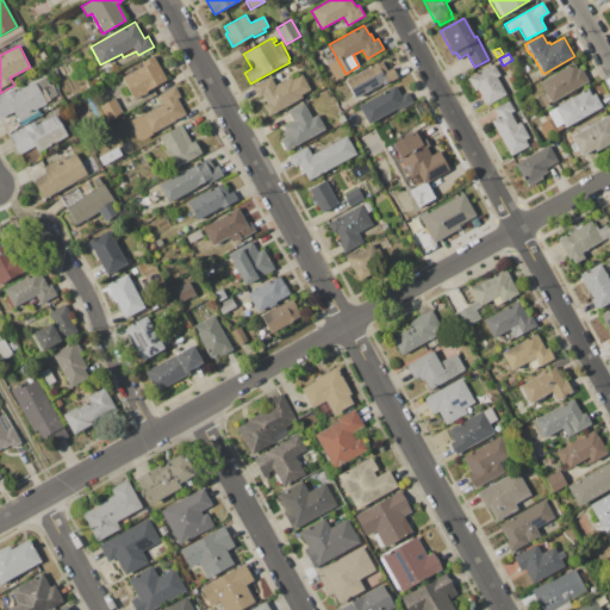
[(122,78),(135,70),(136,72),(144,67),(141,62),(154,55),(167,79),(147,91),(148,92),(134,100),(122,78)]
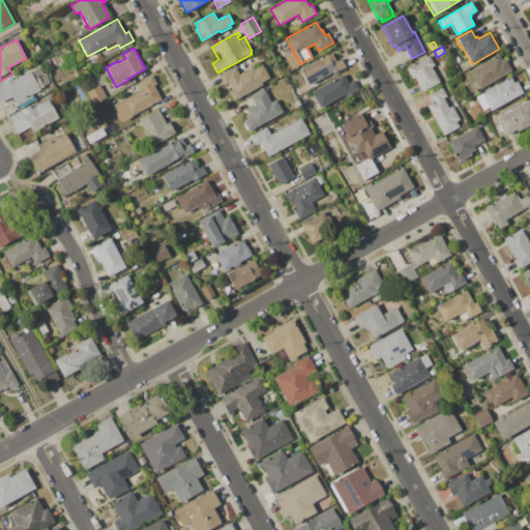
[(300,69),(324,56),(324,57),(331,53),(336,61),(342,58),(348,69),(327,81),(325,76),(308,85),(300,69)]
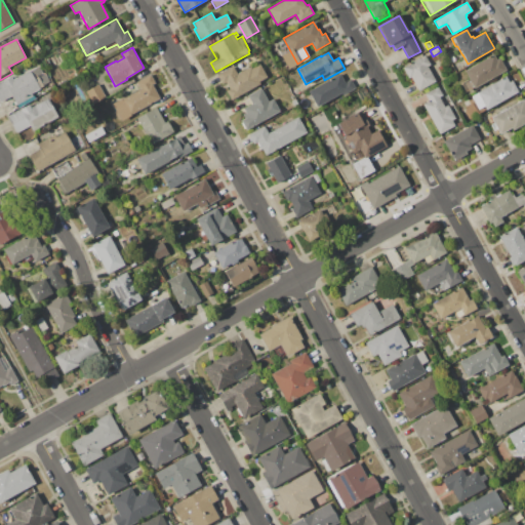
[(465,71),(494,54),(497,59),(499,57),(507,70),(474,88),(474,87),(466,92),(460,84),(469,79),(465,71)]
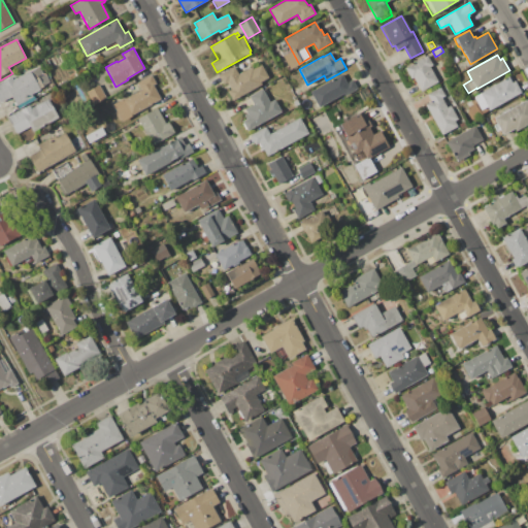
[(420,92),(413,77),(410,78),(404,68),(427,56),(433,65),(430,67),(438,81),(420,92)]
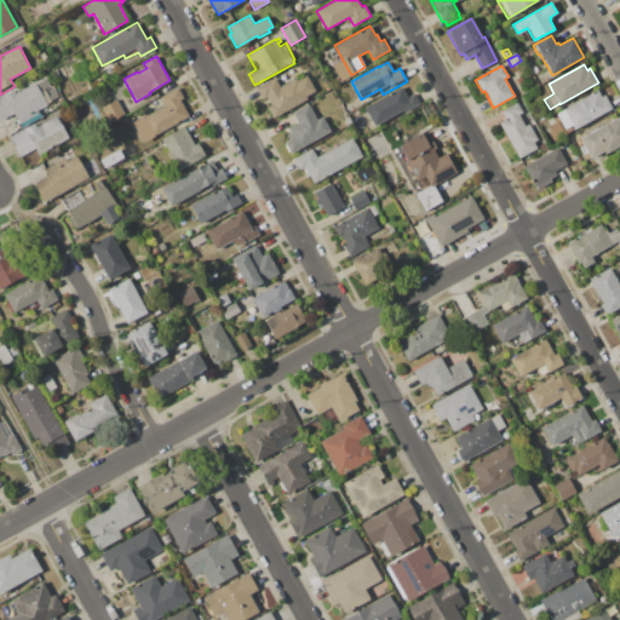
[(257,87),(275,78),(281,87),(296,79),(297,81),(306,75),(315,91),(305,97),(308,99),(274,119),(257,87)]
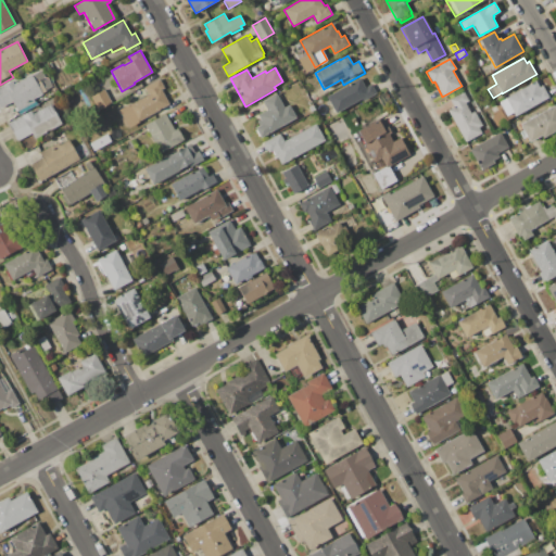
[(0,87),(12,80),(14,84),(32,74),(42,95),(34,99),(35,102),(19,111),(13,101),(0,109),(0,87)]
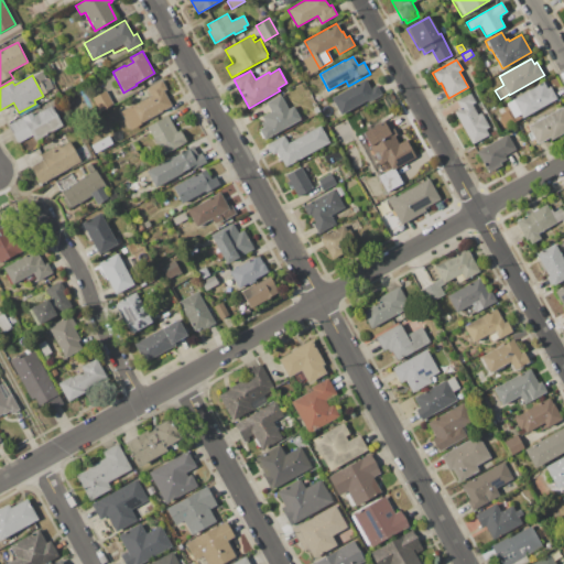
[(120,110),(130,105),(131,106),(150,96),(145,88),(162,79),(166,89),(163,91),(173,110),(167,114),(165,110),(141,123),(130,130),(120,110)]
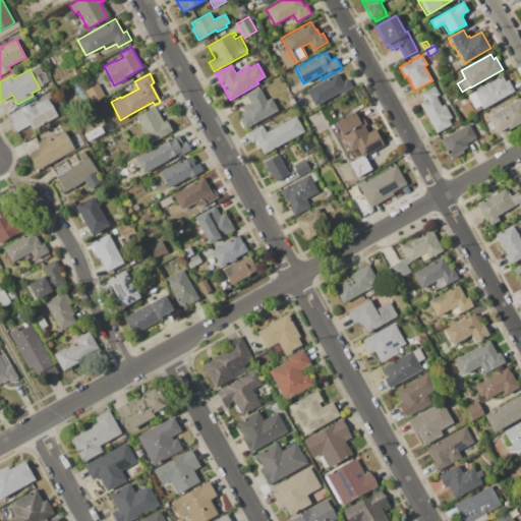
[(306,91),(338,73),(343,81),(348,78),(353,89),(348,92),(347,91),(340,95),(339,93),(315,106),(306,91)]
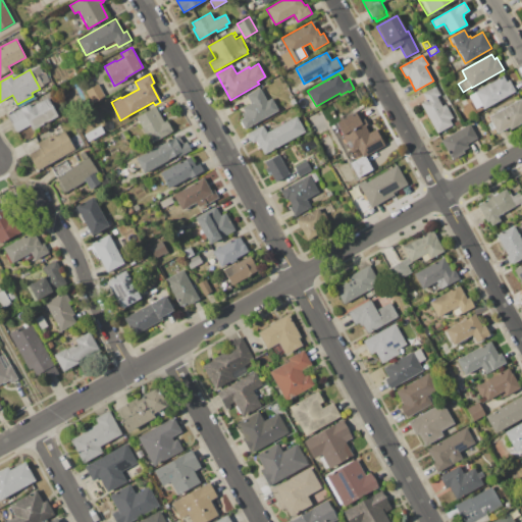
[(475,92),(503,75),(506,82),(509,80),(516,91),(482,109),(480,105),(474,109),(467,97),(475,92)]
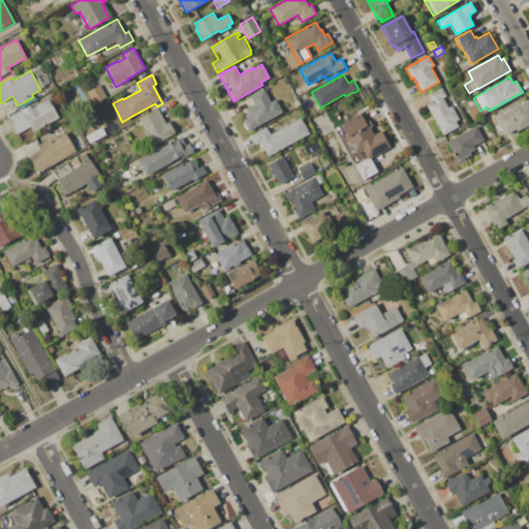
[(86,92),(100,85),(107,98),(93,105),(86,92)]
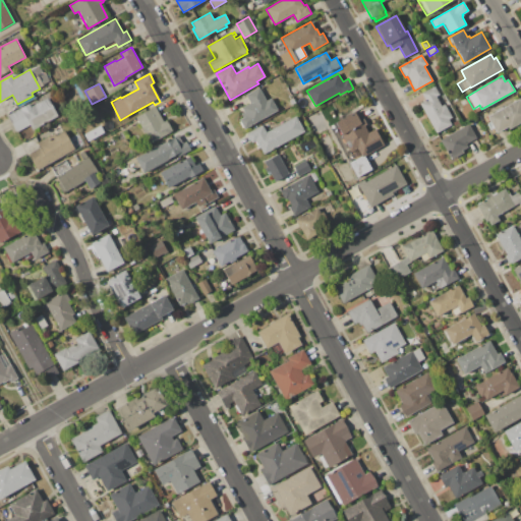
[(419,103),(424,100),(420,94),(435,85),(440,95),(436,97),(441,106),(445,104),(453,118),(449,120),(452,124),(437,133),(419,103)]
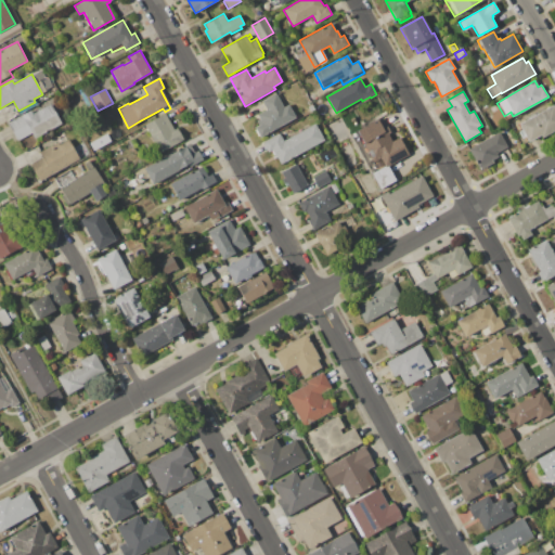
[(256,127),(259,125),(257,120),(260,119),(258,115),(267,110),(261,101),(276,93),(284,107),(288,105),(296,117),(261,137),(260,134),(258,136),(255,130),(257,129),(256,127)]
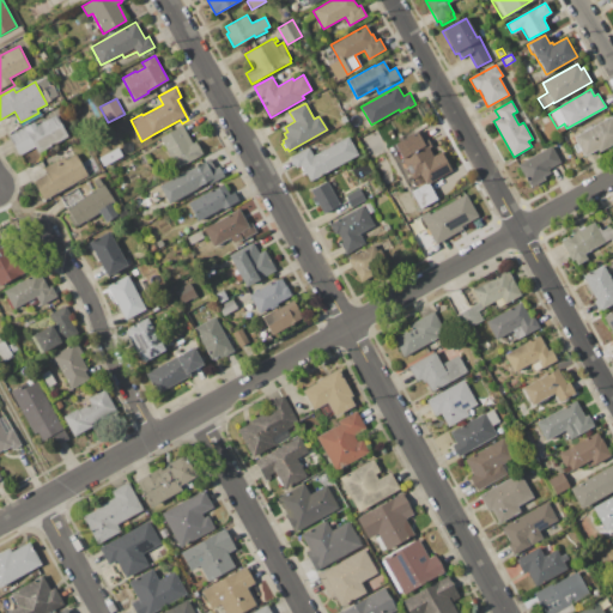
[(8,135),(34,121),(36,126),(56,114),(68,137),(40,152),(41,156),(28,164),(23,155),(19,156),(8,135)]
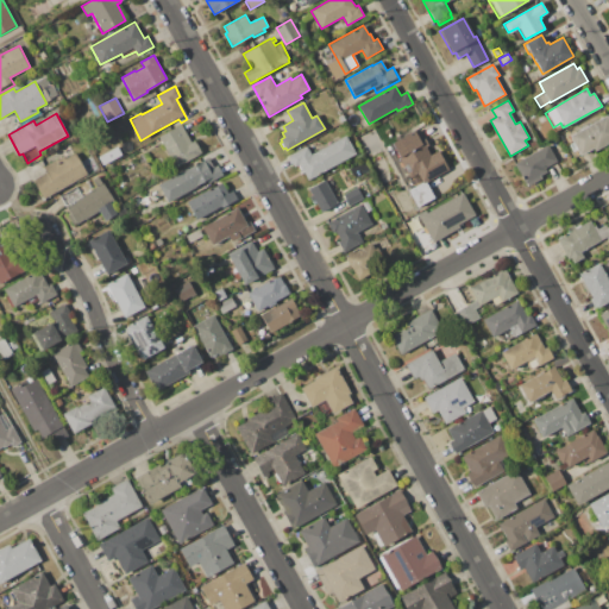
[(569,137),(581,130),(579,129),(590,123),(591,124),(608,114),(608,115),(608,143),(596,151),(594,148),(579,156),(576,150),(572,151),(569,144),(572,143),(569,137)]
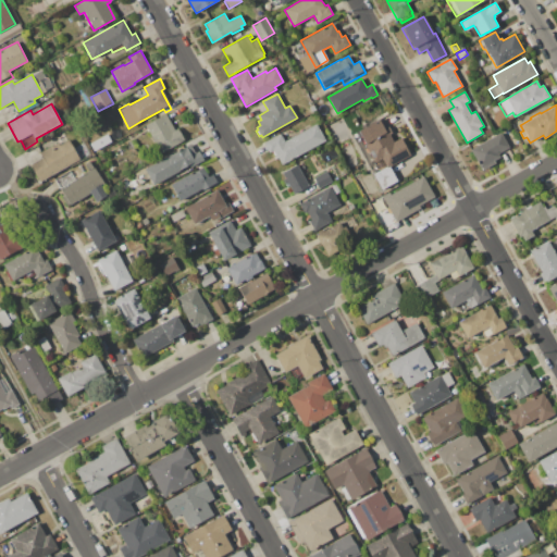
[(146,125),(165,114),(174,131),(178,128),(185,139),(160,152),(146,125)]
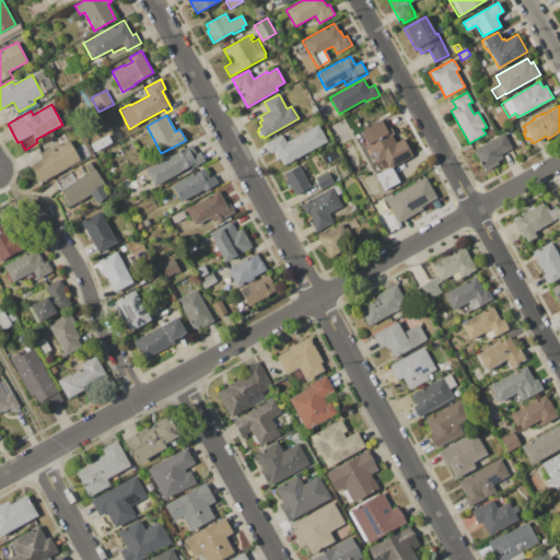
[(360,131),(383,118),(396,142),(404,138),(413,155),(391,168),(395,177),(381,186),(375,175),(377,174),(372,165),(377,162),(360,131)]
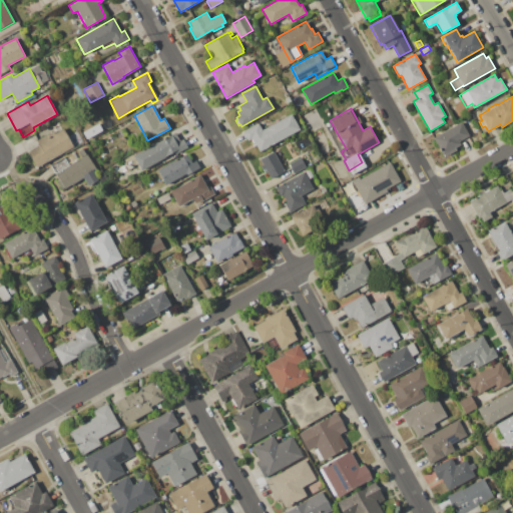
[(243,131),(259,122),(263,129),(292,113),(300,128),(260,151),(255,144),(254,145),(250,138),(248,139),(243,131)]
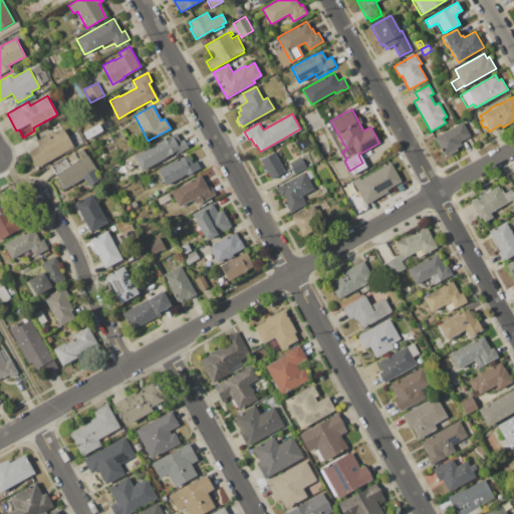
[(434,139),(462,122),(470,137),(460,142),(462,146),(456,149),(457,151),(445,158),(434,139)]
